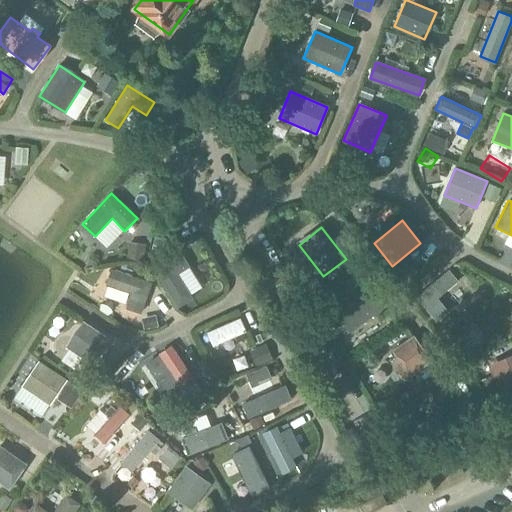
[(176,275),(188,267),(179,252),(153,269),(177,308),(191,299),(176,275)]
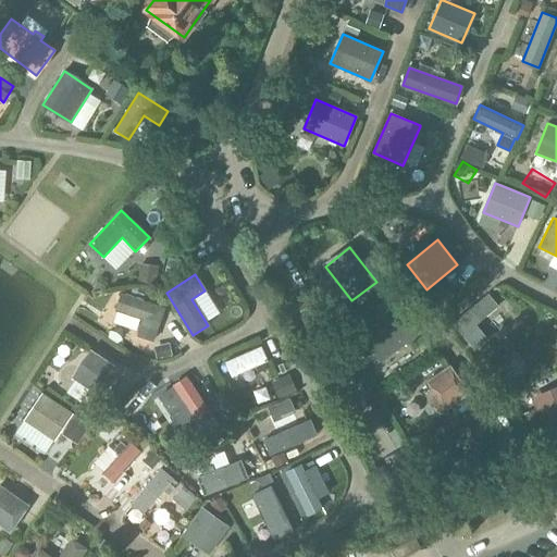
[(454,322),(477,349),(489,339),(475,324),(498,306),(489,293),(454,322)]
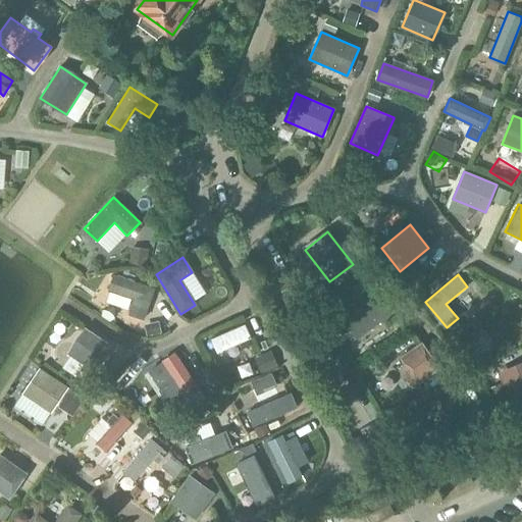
[(143,320),(153,290),(113,275),(108,291),(134,300),(128,315),(143,320)]
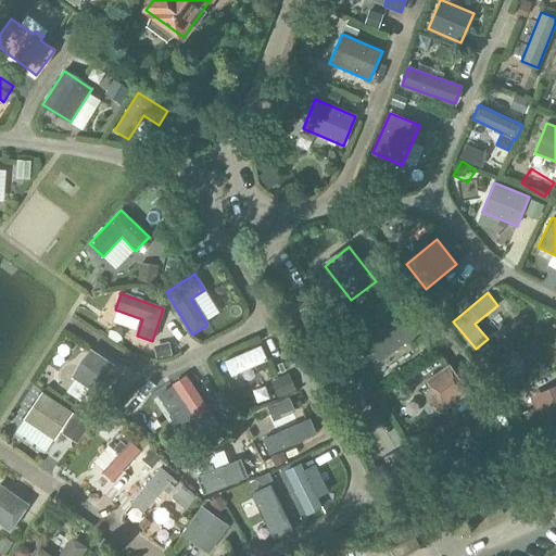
[(396,308),(362,335),(379,359),(415,335),(396,308)]
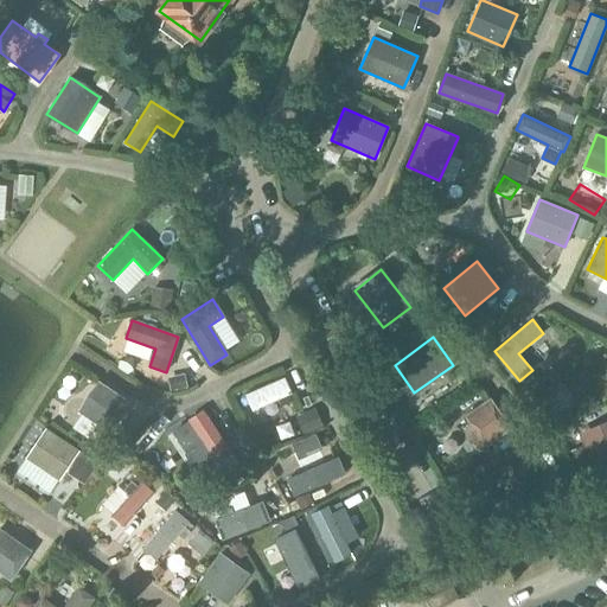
[(288,395),(291,394),(283,378),(246,395),(253,410),(279,400),(281,406),(291,402),(288,395)]
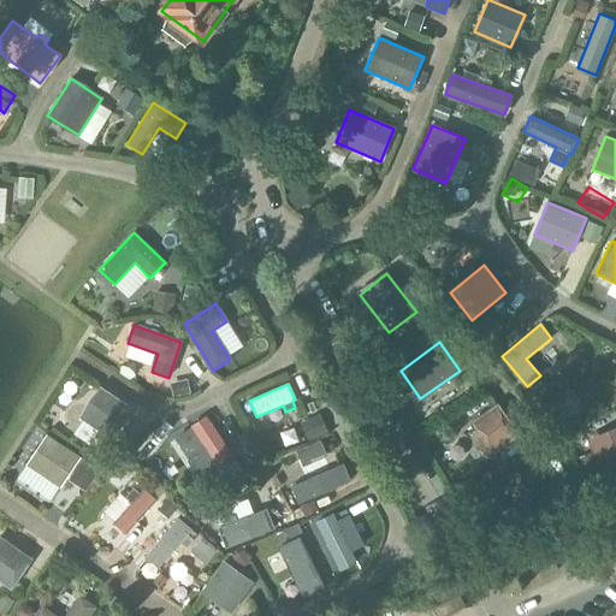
[(110,439),(130,408),(100,388),(80,419),(110,439)]
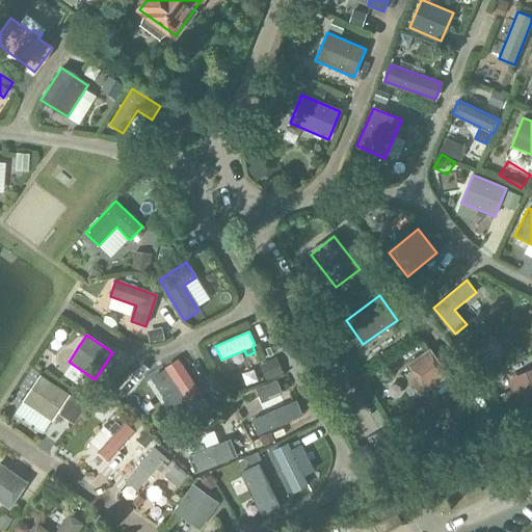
[(417,397),(447,376),(428,350),(406,365),(418,381),(409,387),(417,397)]
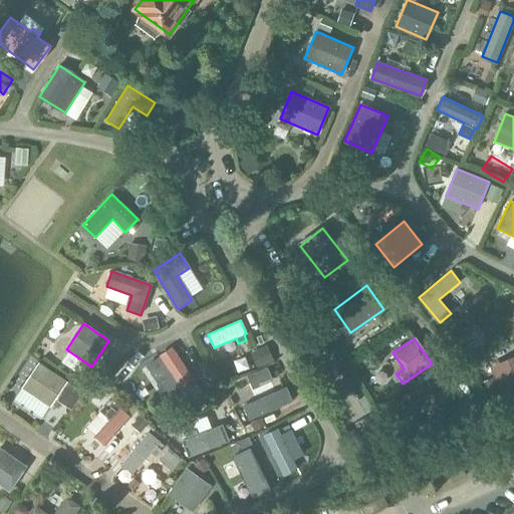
[(171,348),(158,357),(180,390),(193,381),(171,348)]
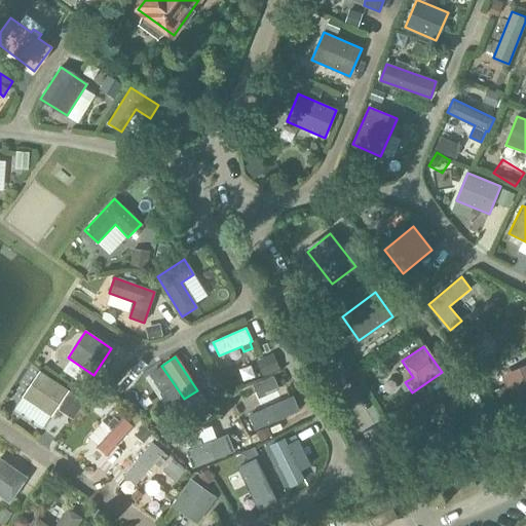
[(525,365),(501,376),(520,418),(525,415),(525,365)]
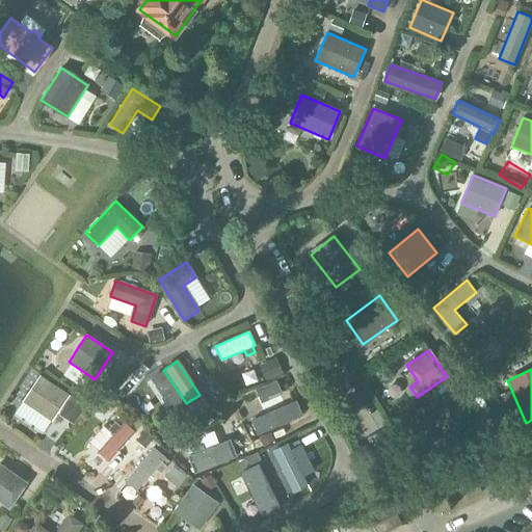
[(51,421),(69,395),(40,376),(22,402),(51,421)]
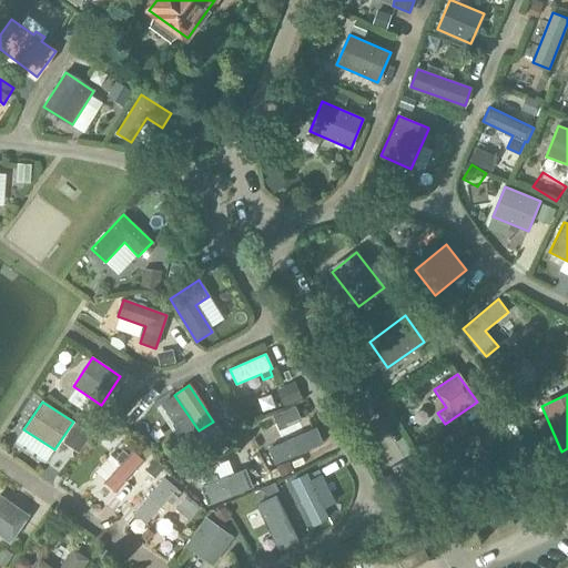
[(256,436),(274,483),(318,466),(301,419),(256,436)]
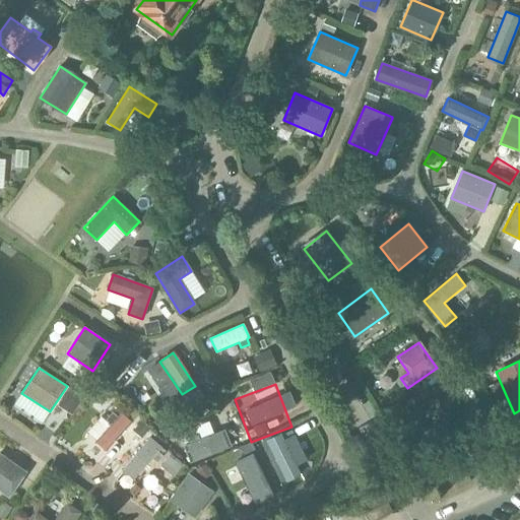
[(121,413),(117,417),(112,413),(106,419),(111,425),(95,442),(106,451),(131,423),(121,413)]
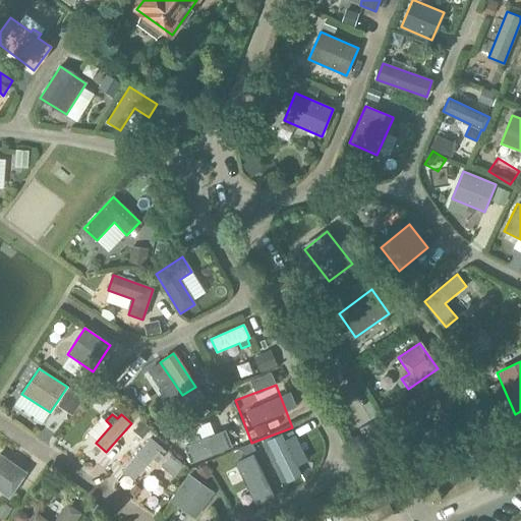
[(418,455),(455,438),(448,422),(426,433),(418,416),(403,423),(418,455)]
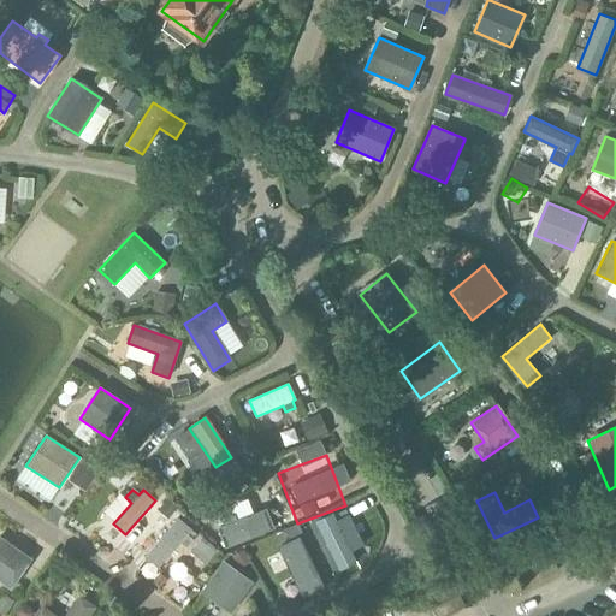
[(225,548),(273,528),(266,509),(235,521),(232,515),(223,520),(225,526),(217,528),(225,548)]
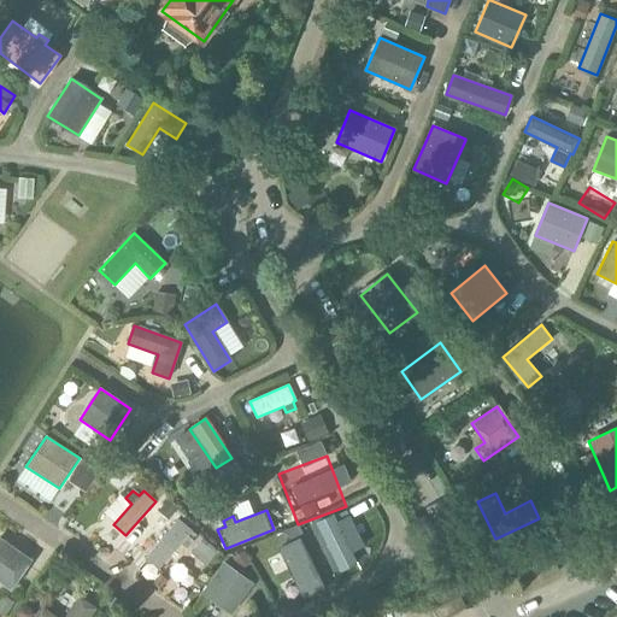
[(333,516),(316,524),(340,575),(357,565),(333,516)]
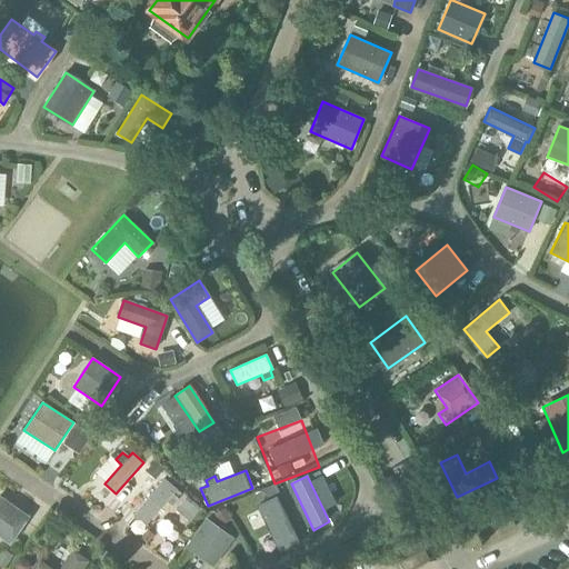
[(172,493),(176,489),(165,479),(133,516),(145,526),(167,500),(171,506),(178,498),(172,493)]
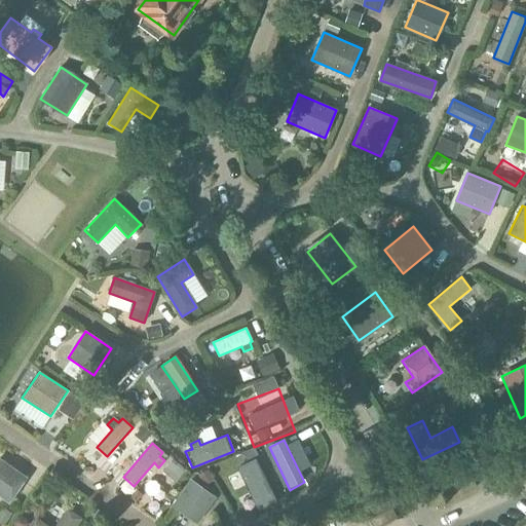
[(0,459),(0,497),(8,503),(27,478),(0,459)]
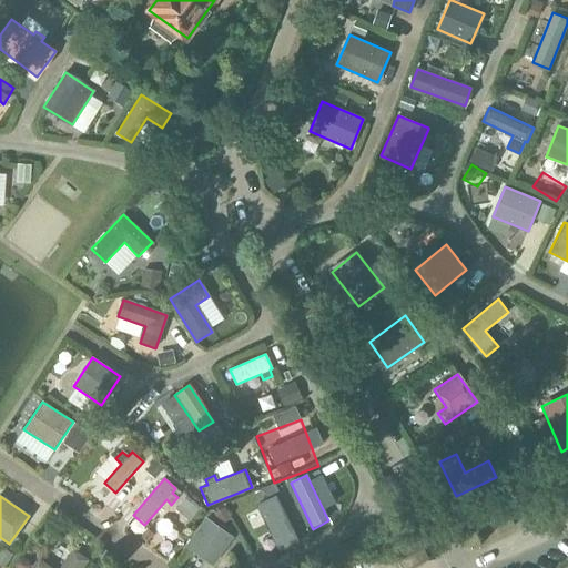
[(275,497),(254,508),(277,555),(298,545),(275,497)]
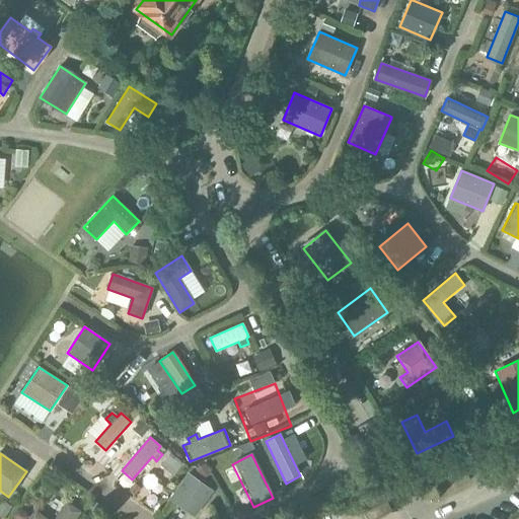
[(194,517),(213,491),(188,473),(169,499),(194,517)]
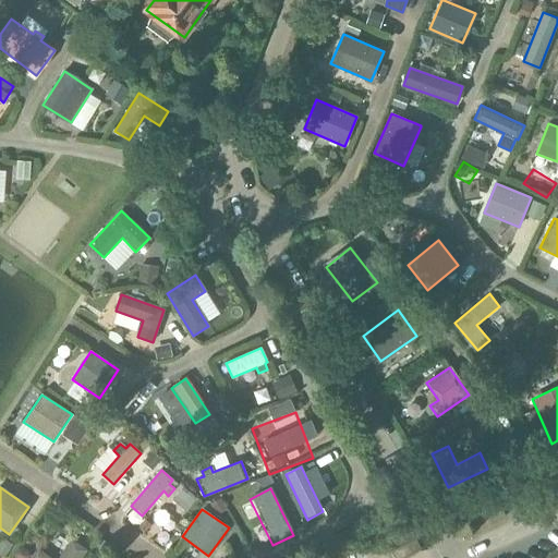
[(242,554),(257,548),(250,525),(254,524),(250,511),(230,518),(242,554)]
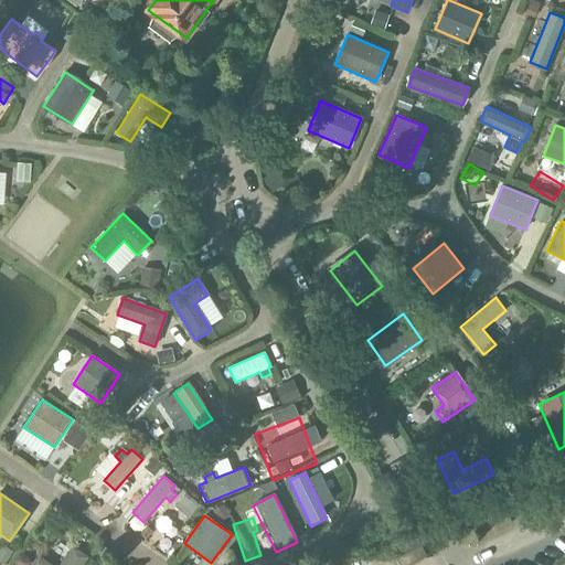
[(54,564),(39,554),(30,564),(77,564),(86,553),(72,544),(56,564),(54,564)]
